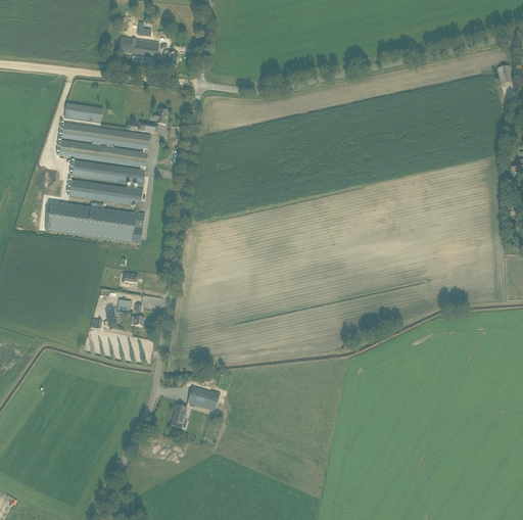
[(126,32),(135,32),(135,15),(131,15),(131,18),(126,18),(126,32)]
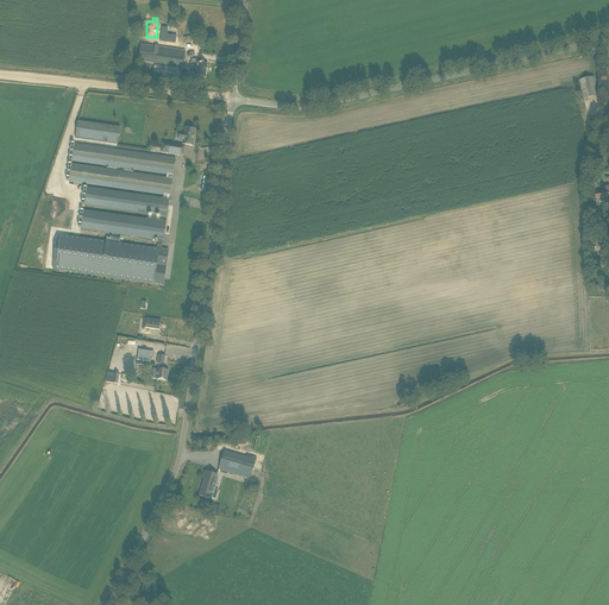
[(167,24),(162,24),(159,37),(174,39),(175,32),(165,31),(167,24)]
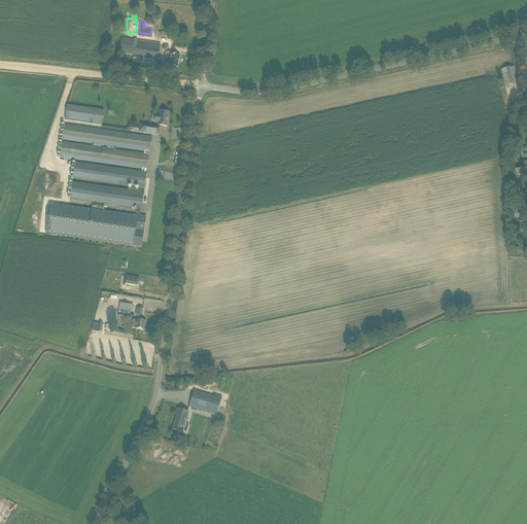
[(119,49),(159,56),(160,41),(121,36),(119,49)]
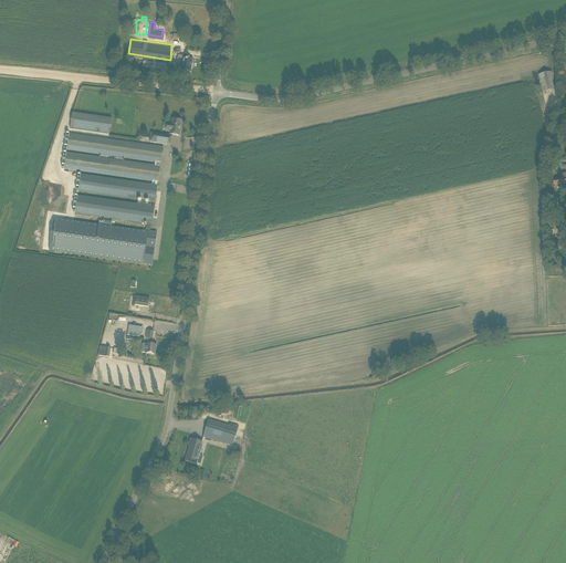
[(178,69),(187,70),(187,69),(190,69),(192,58),(182,56),(182,58),(178,56),(177,61),(179,61),(178,69)]
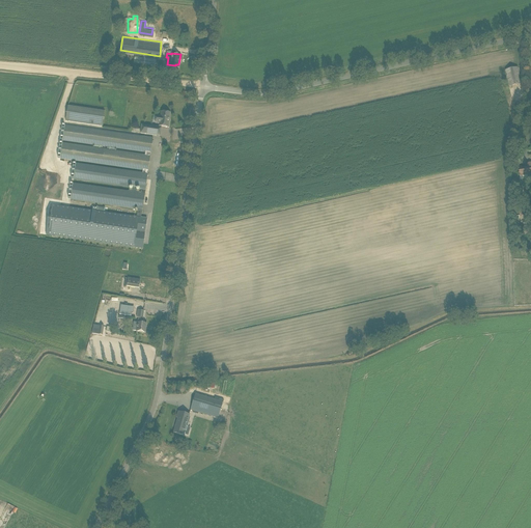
[(505,66),(506,72),(508,83),(521,80),(516,63),(505,66)]
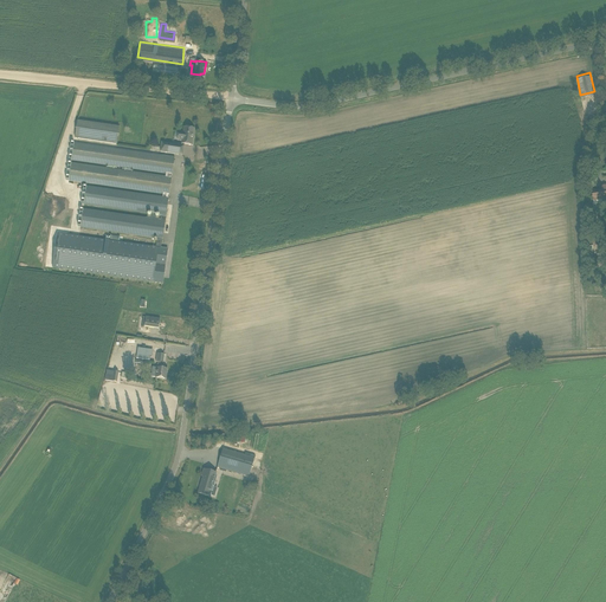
[(116,141),(118,123),(77,117),(75,135),(116,141)]
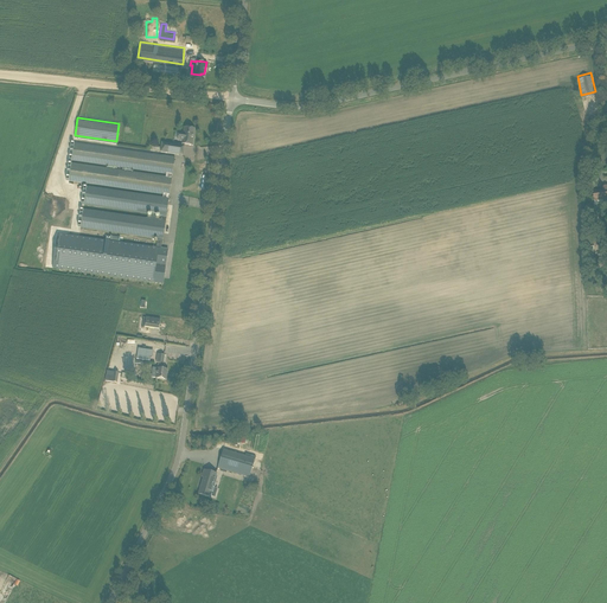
[(184,139),(184,141),(192,142),(193,135),(195,126),(192,126),(192,124),(191,123),(190,123),(189,123),(187,123),(186,124),(184,124),(184,130),(181,130),(180,138),(184,139)]
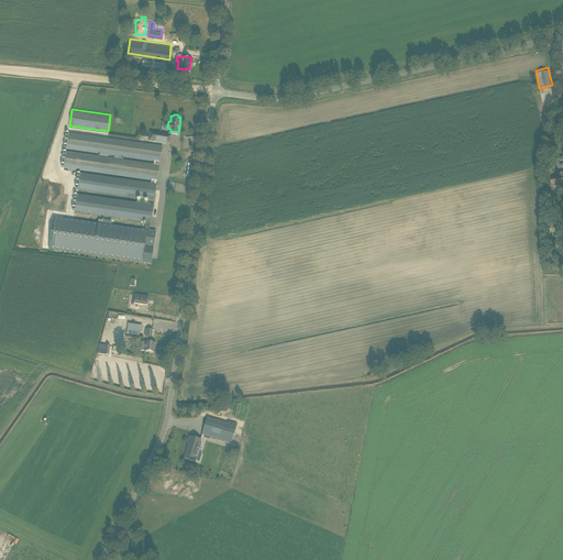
[(159,160),(162,143),(68,130),(66,146),(154,158),(159,160)]
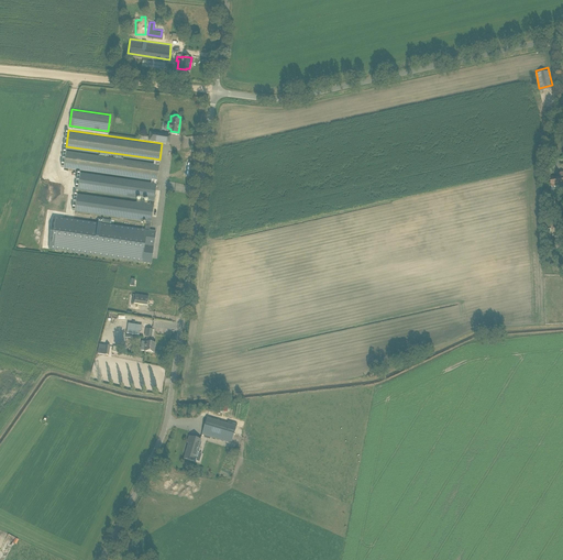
[(163,140),(164,132),(151,130),(150,138),(163,140)]
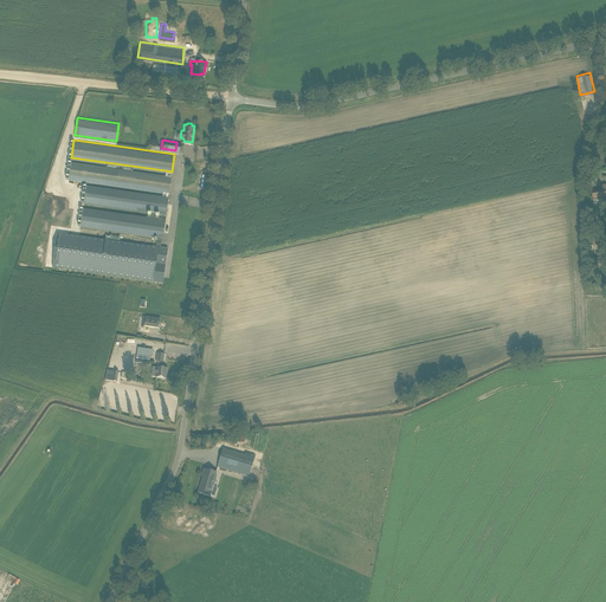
[(169,192),(172,174),(171,174),(172,172),(166,170),(166,174),(71,160),(69,177),(163,191),(169,192)]
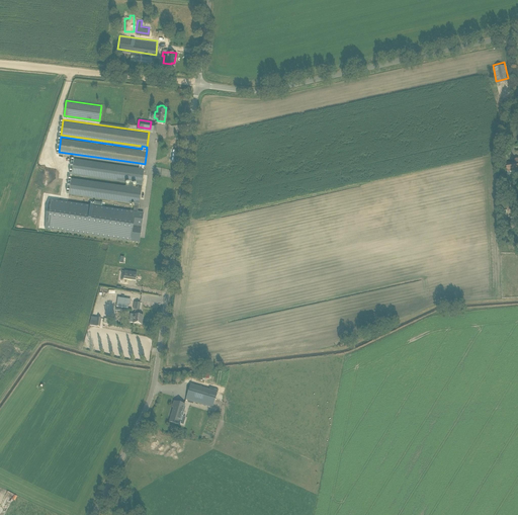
[(506,161),(507,168),(508,172),(516,171),(515,167),(517,166),(517,156),(514,157),(514,160),(506,161)]
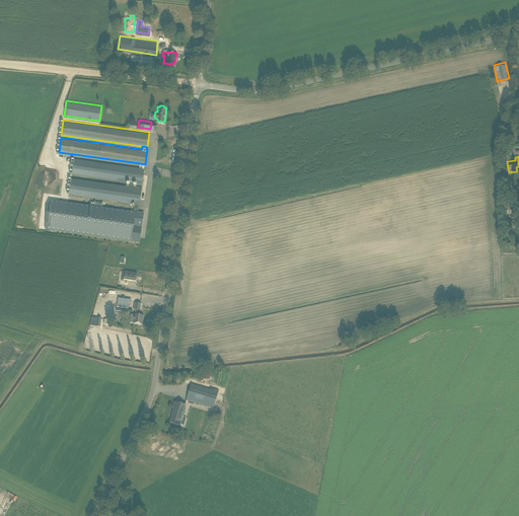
[(72,171),(139,181),(142,181),(144,169),(145,169),(145,167),(144,167),(145,164),(140,163),(139,166),(74,157),(72,171)]
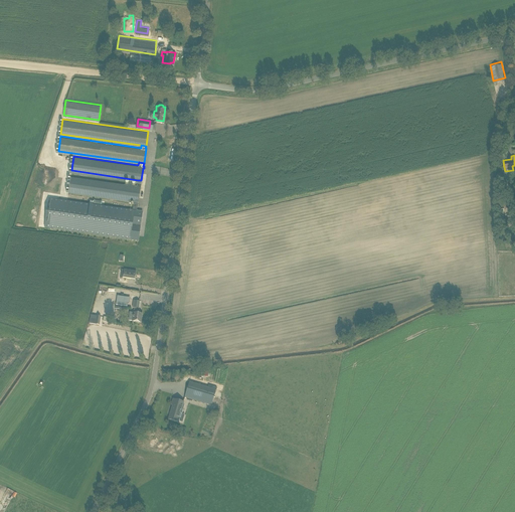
[(68,190),(134,199),(138,200),(141,180),(138,180),(137,185),(70,175),(68,190)]
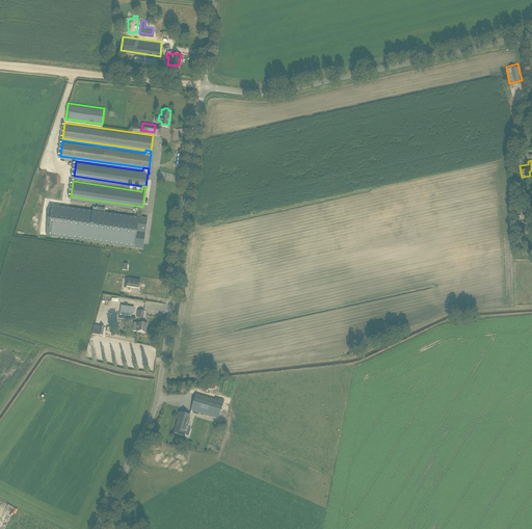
[(48,216),(46,232),(65,235),(132,244),(137,245),(143,246),(148,215),(141,215),(137,214),(70,204),(50,202),(48,216)]
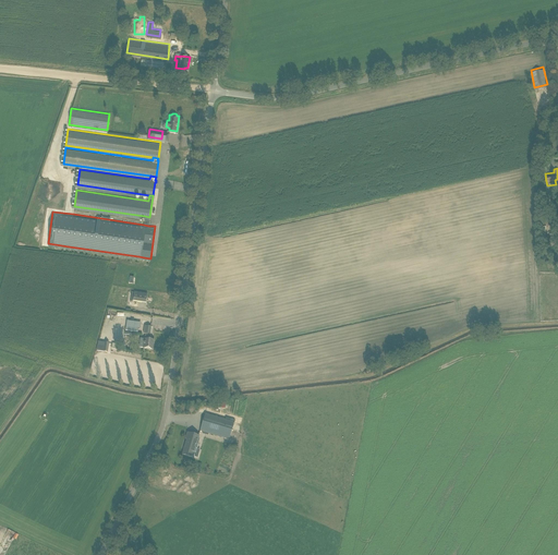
[(133,298),(146,300),(147,291),(134,289),(133,298)]
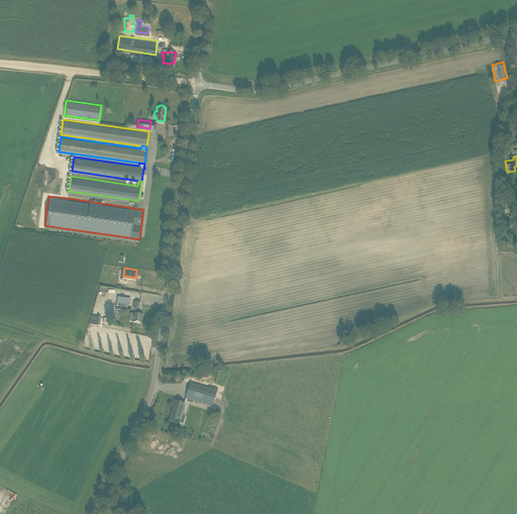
[(129,311),(128,319),(132,319),(136,320),(141,321),(142,313),(138,312),(140,300),(135,300),(134,307),(134,312),(129,311)]
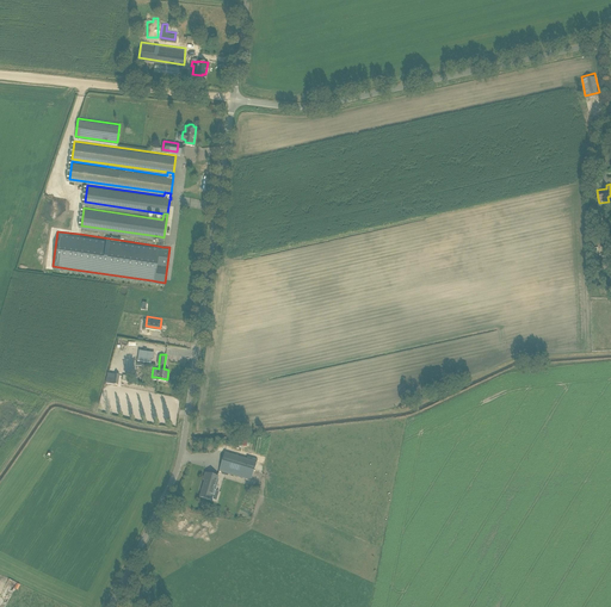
[(218,468),(224,470),(251,477),(257,458),(224,450),(218,468)]
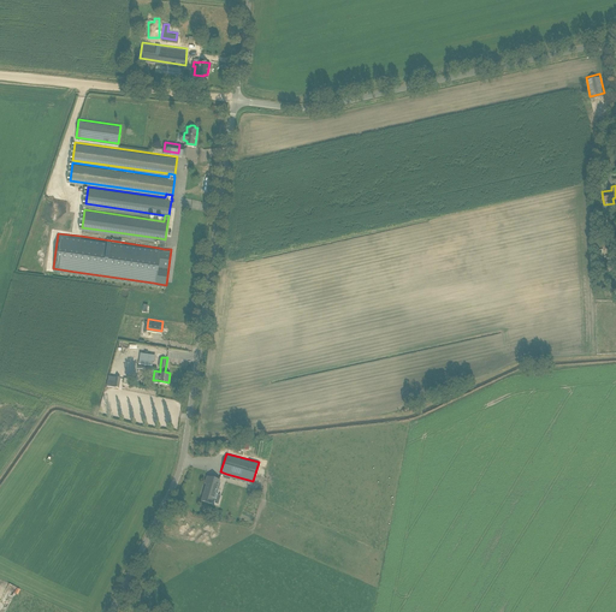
[(205,481),(207,481),(201,498),(212,501),(219,477),(207,474),(205,481)]
